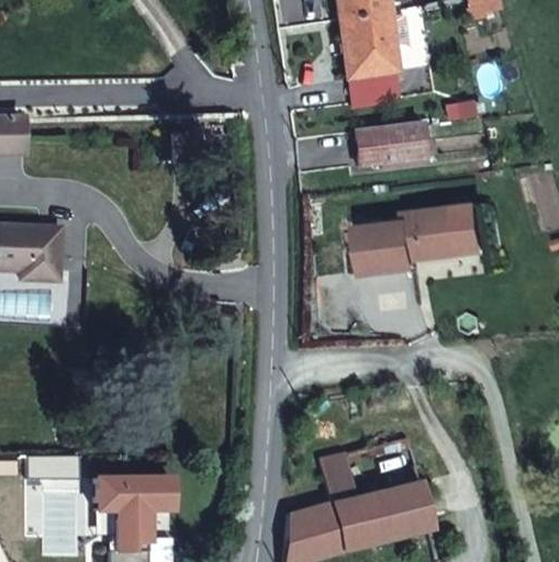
[(337,0),(341,19),(389,11),(386,0),(337,0)]
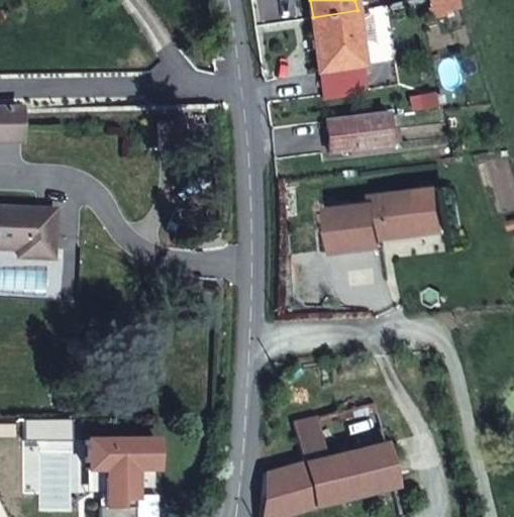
[(445,6),(443,0),(430,0),(433,8),(445,6)]
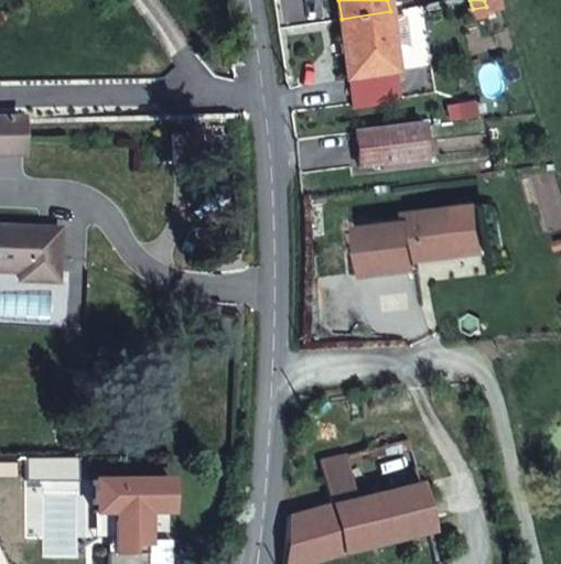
[(506,9),(502,0),(484,0),(486,7),(488,13),(506,9)]
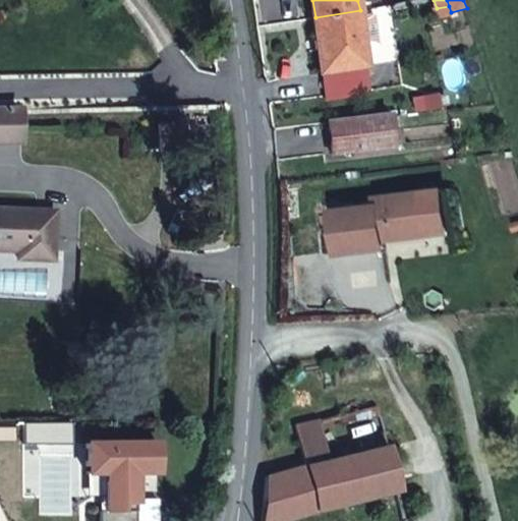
[(360,10),(315,17),(325,71),(368,63),(360,10)]
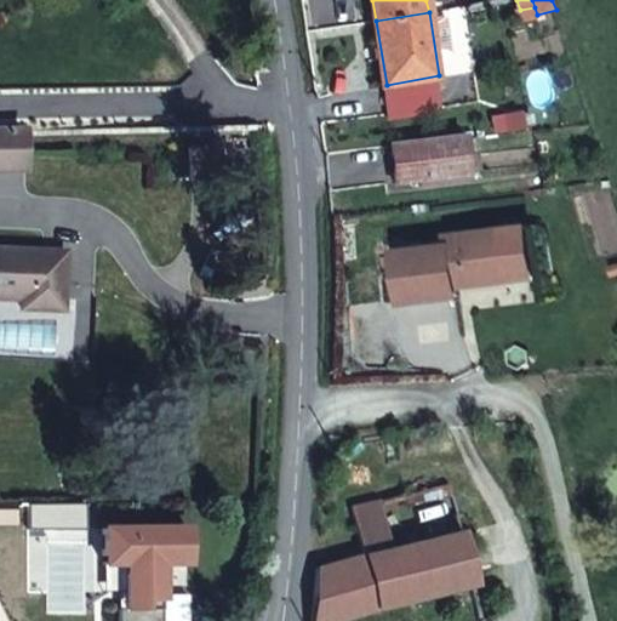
[(10,131),(0,131),(0,170),(10,170),(10,131)]
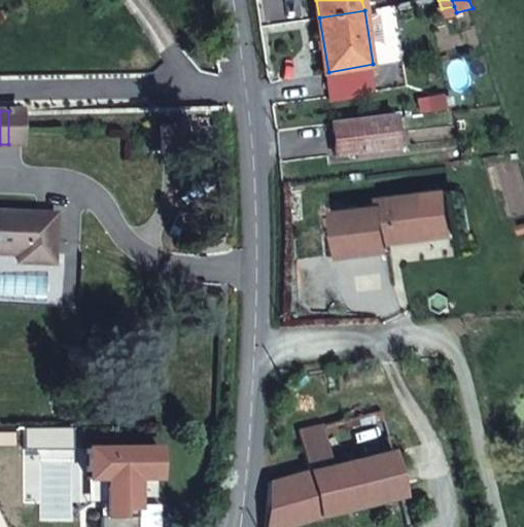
[(23,144),(23,111),(8,111),(8,144),(23,144)]
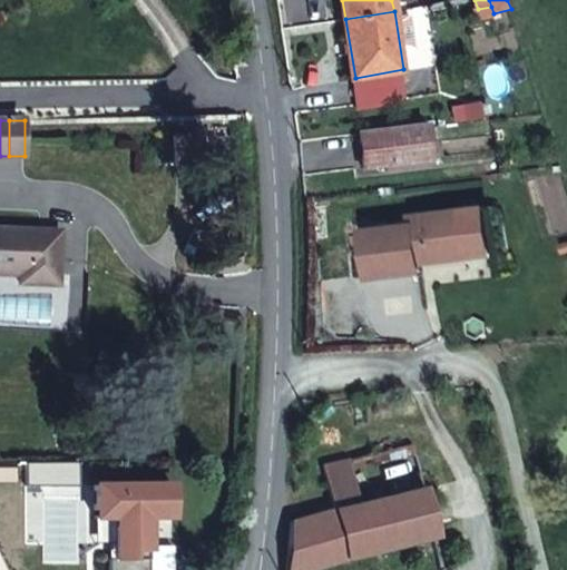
[(429,125),(360,134),(364,168),(388,166),(433,160),(429,125)]
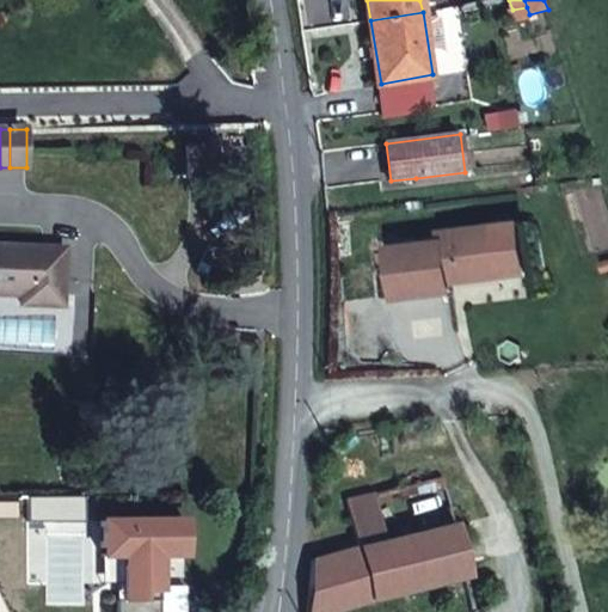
[(465,172),(416,178),(417,185),(465,179),(465,172)]
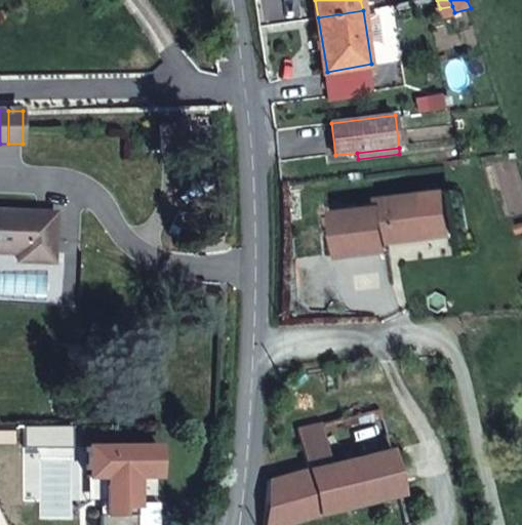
[(338,211),(345,254),(393,248),(392,241),(435,236),(431,204),(452,200),(451,190),(384,198),(385,205),(338,211)]
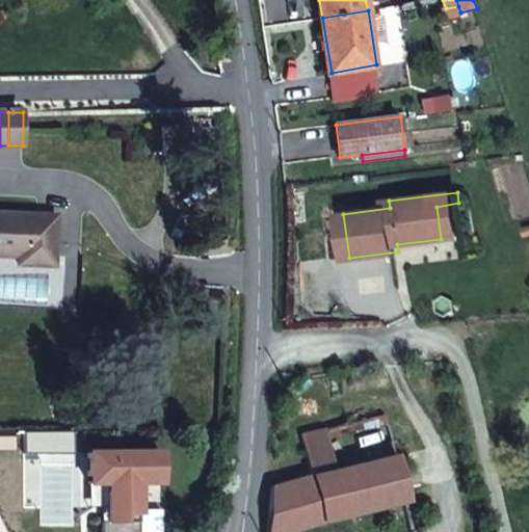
[(55,266),(57,217),(0,214),(0,255),(21,256),(20,264),(55,266)]
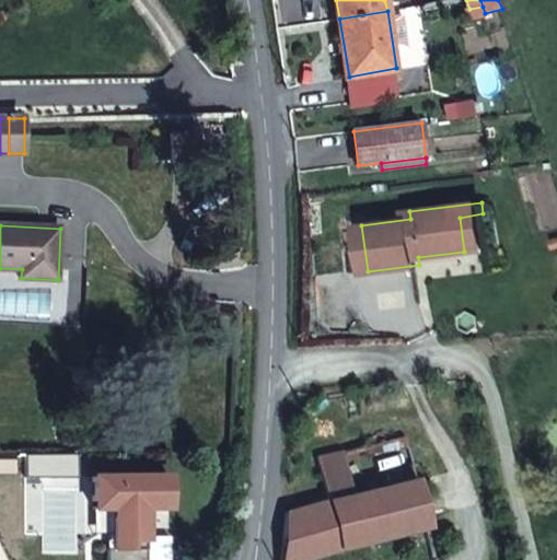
[(317,457),(329,500),(356,493),(345,450),(317,457)]
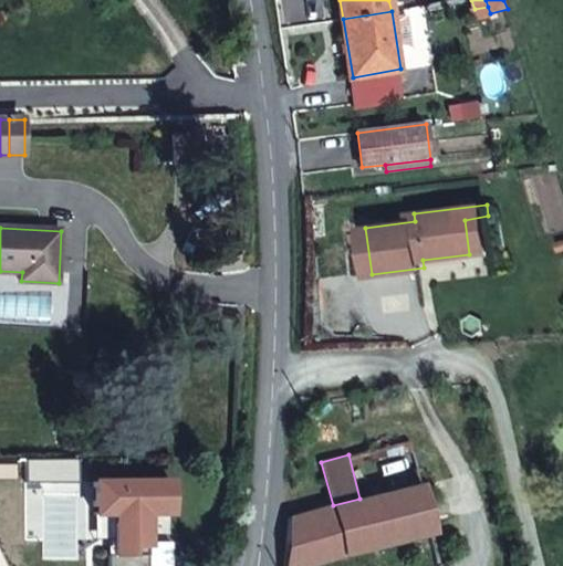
[(129,565),(131,556),(149,556),(149,514),(173,514),(173,481),(96,482),(96,515),(118,515),(118,555),(110,555),(110,565),(129,565)]
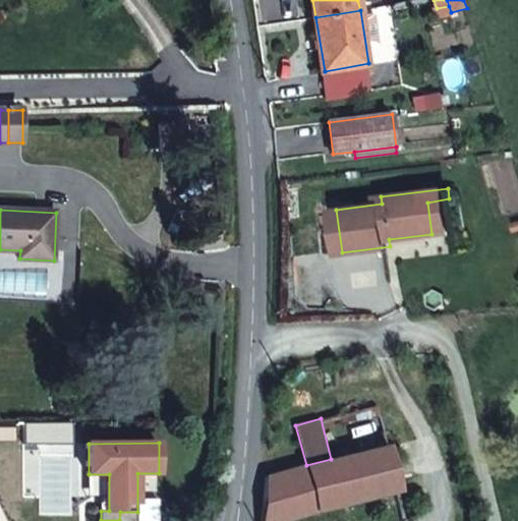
[(331,459),(306,465),(319,514),(401,493),(389,444),(331,459)]
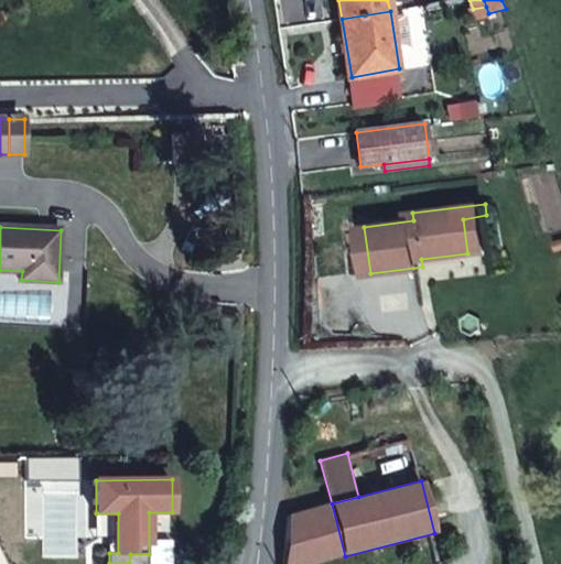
[(320,563),(345,556),(332,503),(290,514),(284,563),(320,563)]
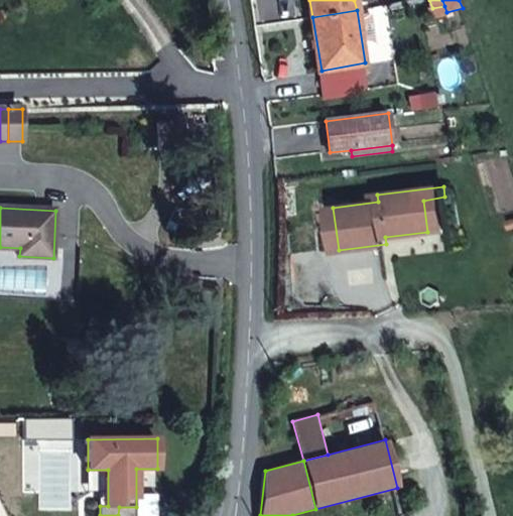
[(118,515),(135,515),(136,507),(119,507),(118,515)]
